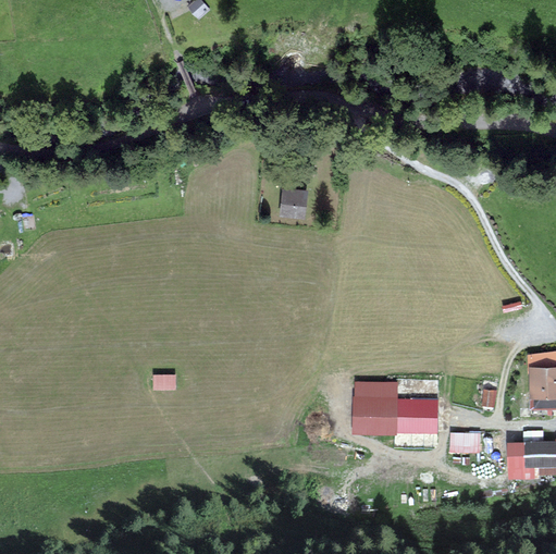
[(198,21),(208,13),(201,5),(198,2),(188,10),(192,13),(198,21)]
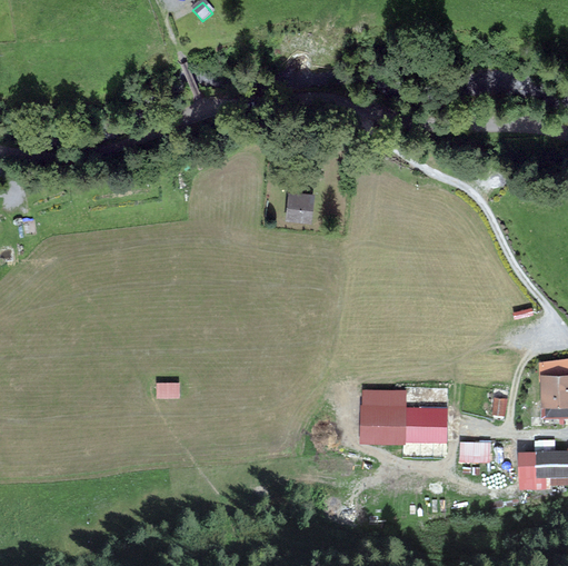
[(311,199),(289,197),(287,222),(309,225),(311,199)]
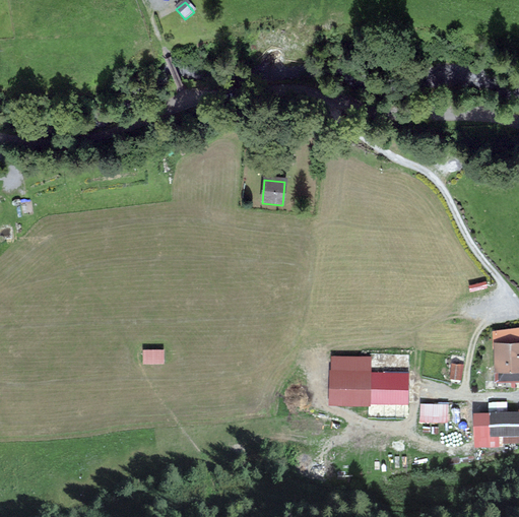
[(518,334),(492,334),(492,350),(495,350),(495,374),(497,374),(497,383),(518,382),(518,334)]
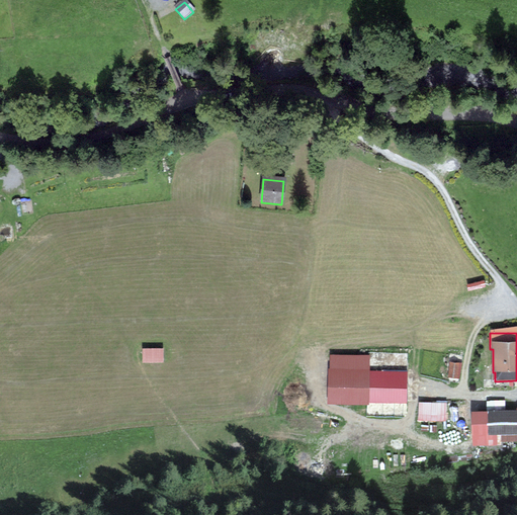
[(163,363),(164,348),(143,347),(142,363),(163,363)]
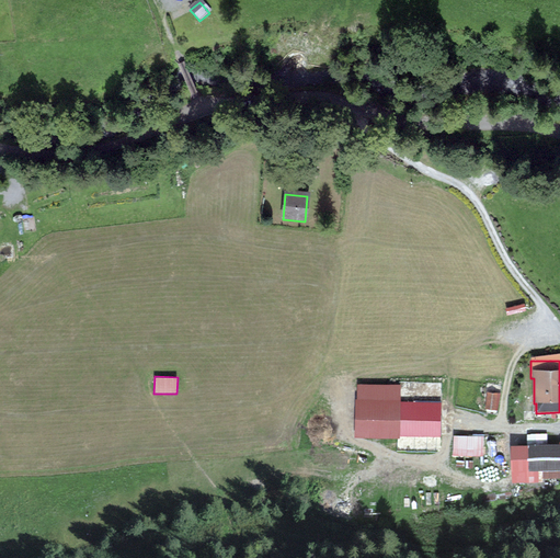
[(496,398),(488,397),(487,411),(495,411),(496,398)]
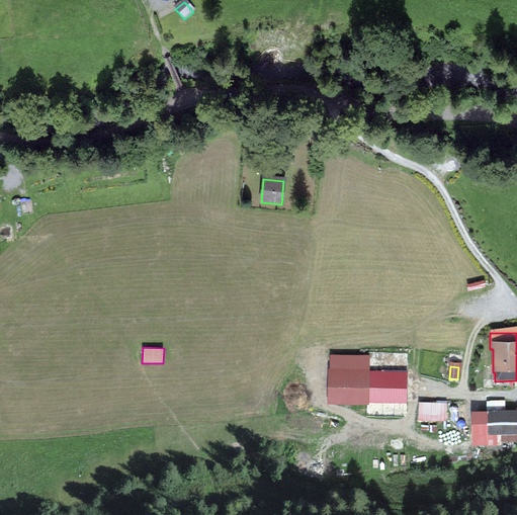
[(405,404),(405,374),(329,372),(328,405),(366,406),(366,403),(405,404)]
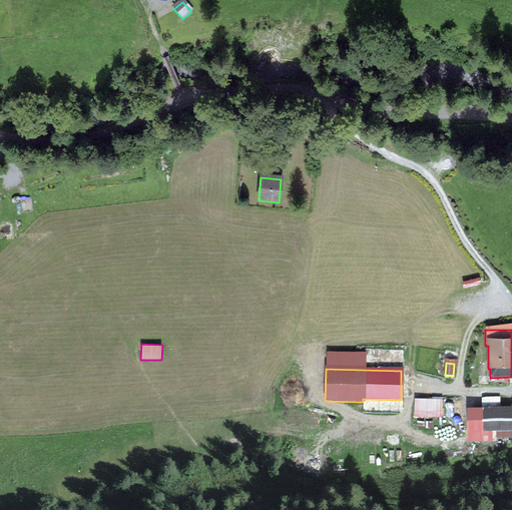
[(414,417),(442,418),(443,399),(414,398),(414,417)]
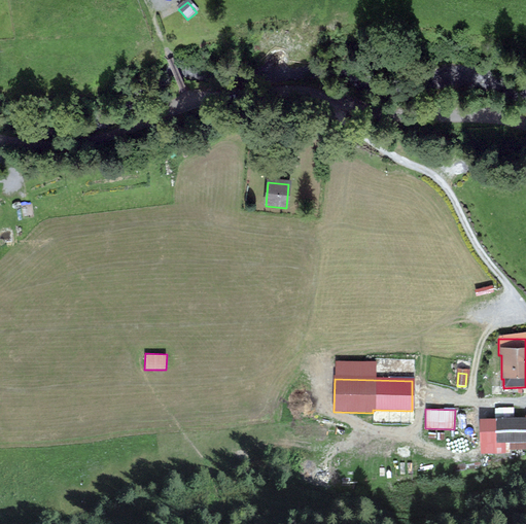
[(525,421),(480,422),(481,456),(512,455),(512,450),(525,449),(525,444),(525,443),(525,418),(525,421)]
